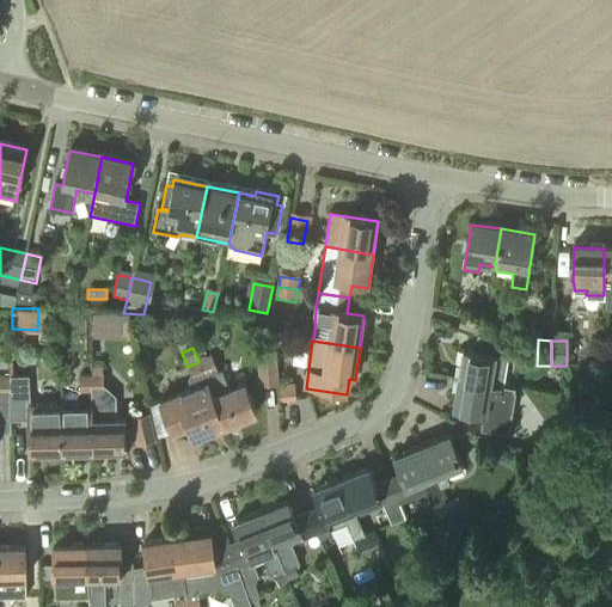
[(259,390),(279,387),(275,353),(256,355),(259,390)]
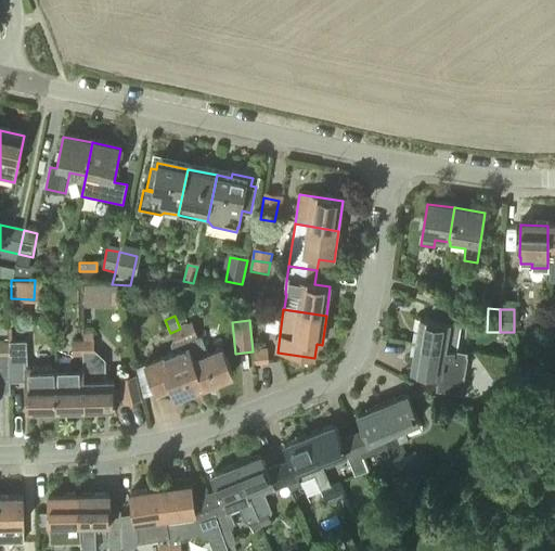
[(449,324),(420,320),(415,346),(444,351),(449,324)]
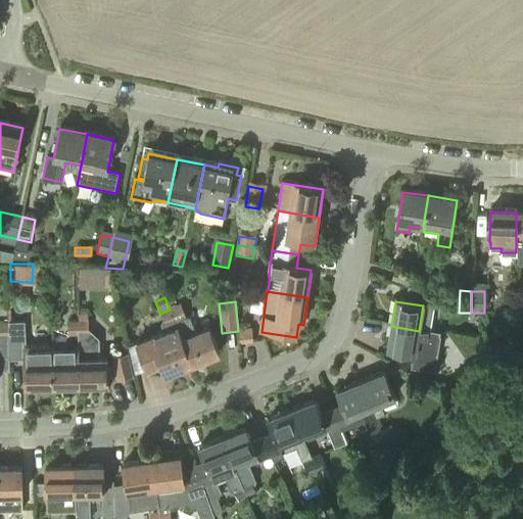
[(178,330),(193,367),(220,357),(208,330),(196,335),(189,319),(187,320),(181,305),(170,310),(178,330)]
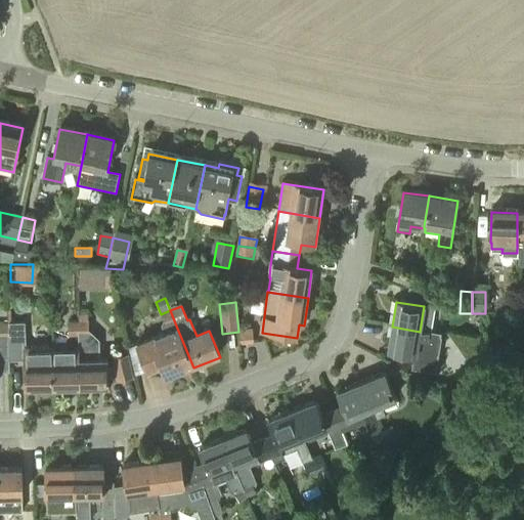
[(178,331),(170,310),(161,314),(167,329),(164,336),(137,347),(147,374),(162,367),(166,379),(193,367),(178,331)]
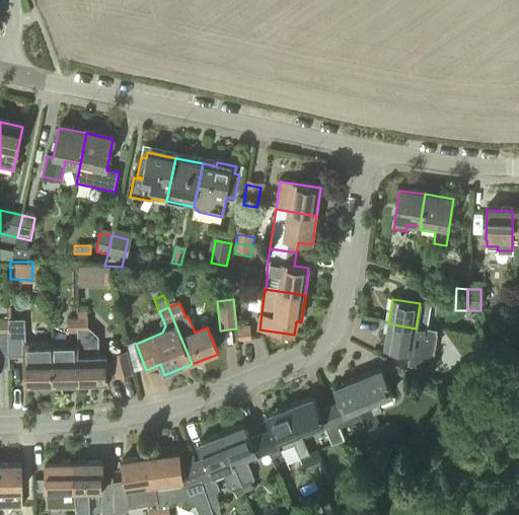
[(53,385),(52,347),(51,344),(24,345),(23,318),(6,319),(6,322),(7,340),(7,360),(24,359),(25,386),(53,385)]
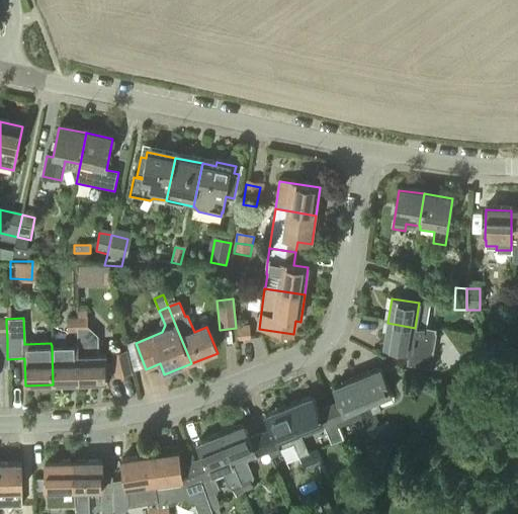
[(77,334),(77,319),(68,320),(68,335),(77,334)]
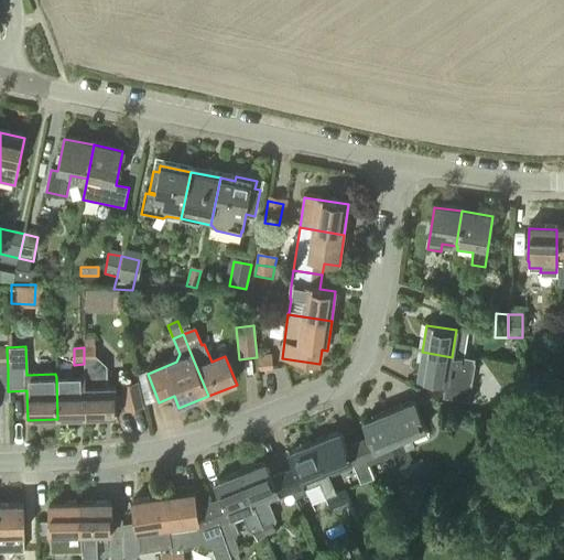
[(84,376),(85,419),(117,418),(116,388),(107,388),(107,369),(96,359),(96,347),(84,347),(84,364),(84,376)]
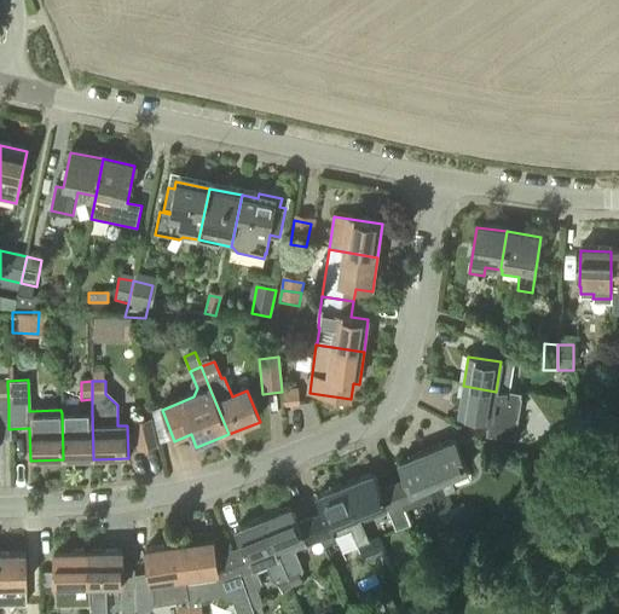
[(496,392),(463,386),(458,416),(490,421),(489,433),(492,438),(509,440),(514,436),(520,400),(520,395),(496,392)]
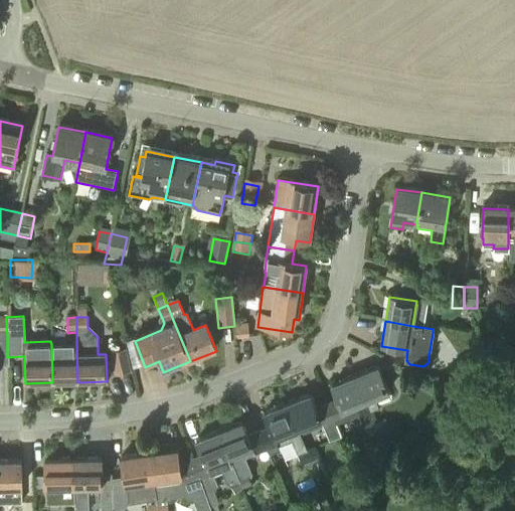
[(249,340),(247,326),(235,327),(236,341),(249,340)]
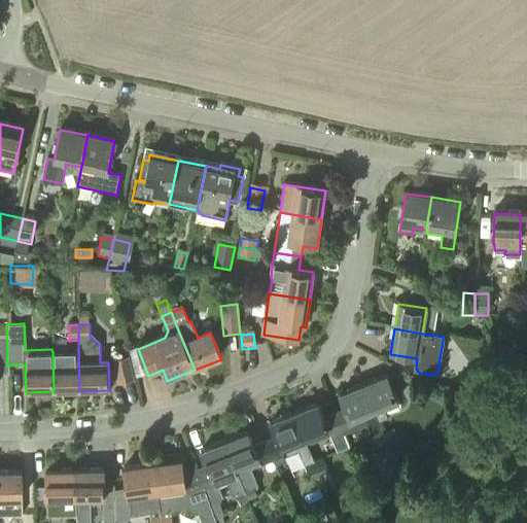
[(78,351),(53,352),(54,391),(79,391),(78,351)]
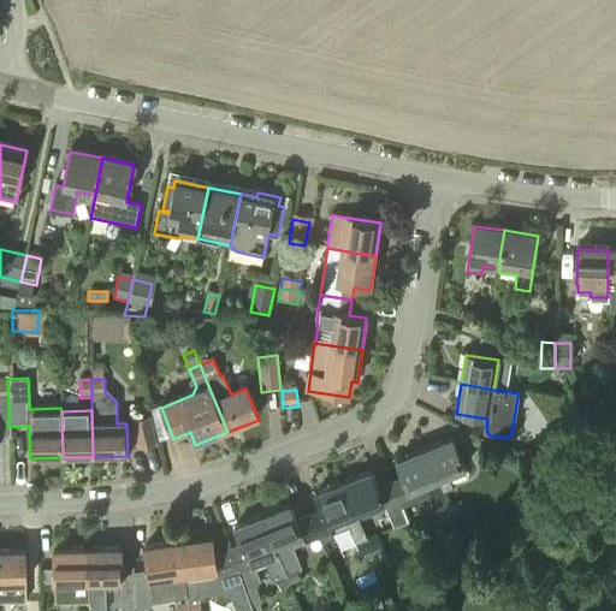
[(155,438),(150,414),(135,417),(141,440),(155,438)]
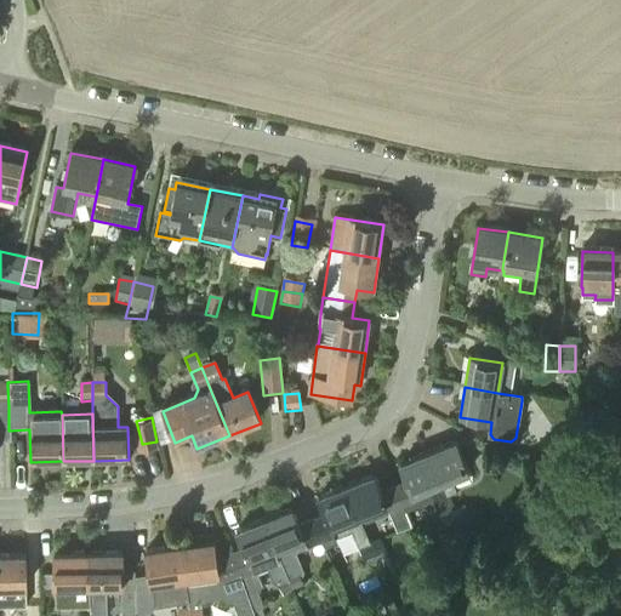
[(429,455),(446,500),(457,495),(453,482),(468,474),(456,444),(429,455)]
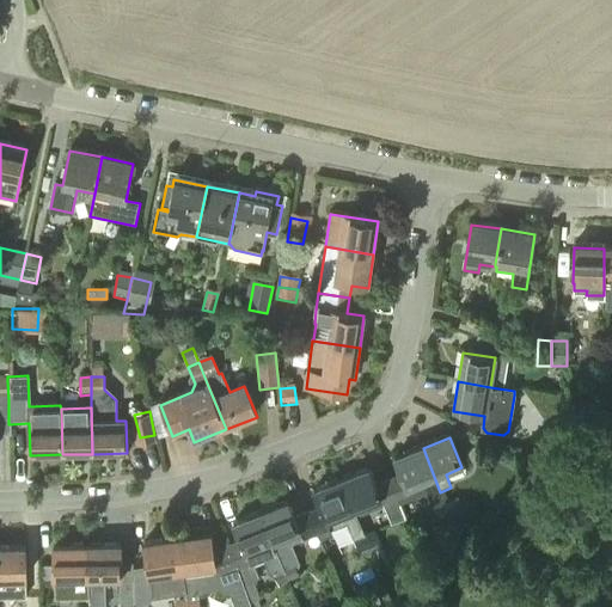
[(440,492),(423,448),(395,460),(401,476),(389,480),(398,501),(410,495),(408,490),(421,484),(433,513),(435,512),(440,525),(451,520),(446,506),(440,492)]
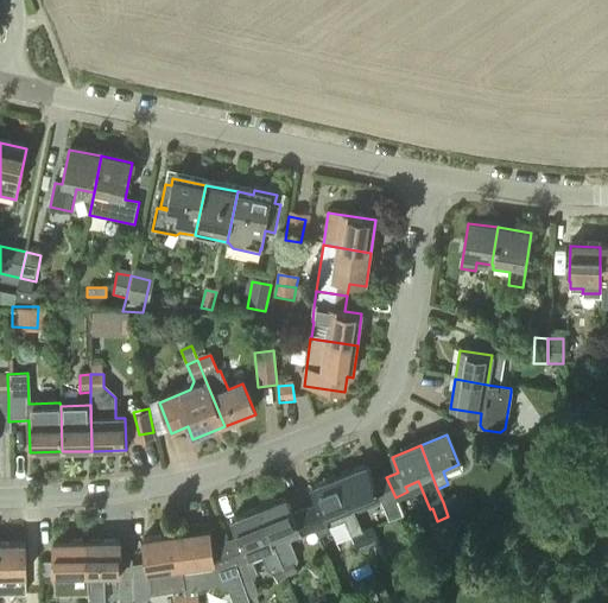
[(540,446),(538,461),(557,464),(557,450),(540,446)]
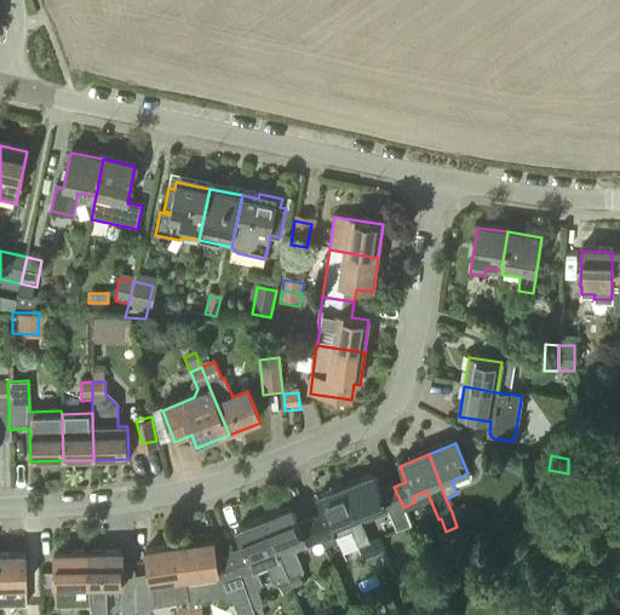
[(346,488),(362,527),(389,516),(397,536),(413,529),(403,507),(394,487),(379,493),(373,477),(346,488)]
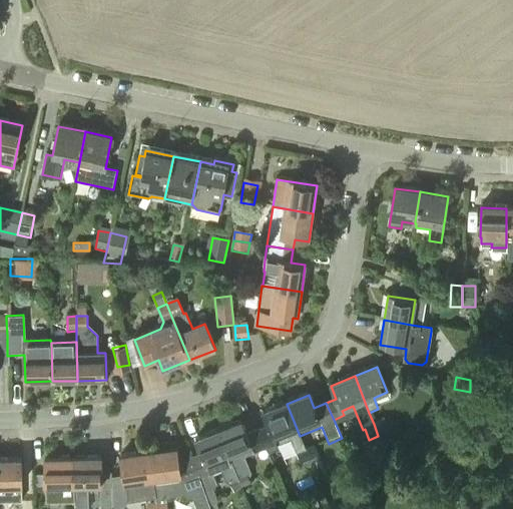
[(259,432),(266,450),(268,456),(280,451),(278,447),(291,442),(303,471),(313,467),(307,452),(300,436),(287,404),(263,413),(269,427),(259,431),(259,432)]
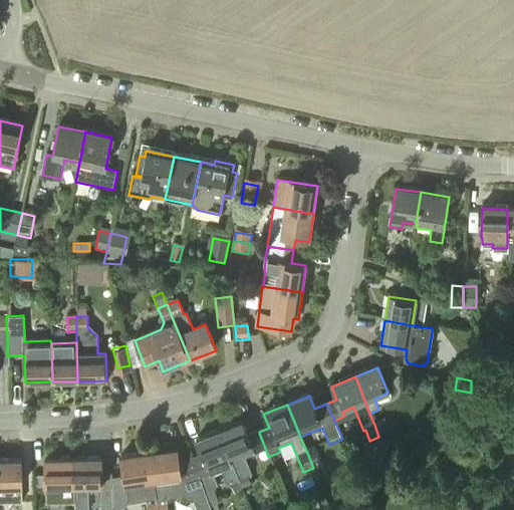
[(374,425),(378,437),(389,434),(383,421),(374,425)]
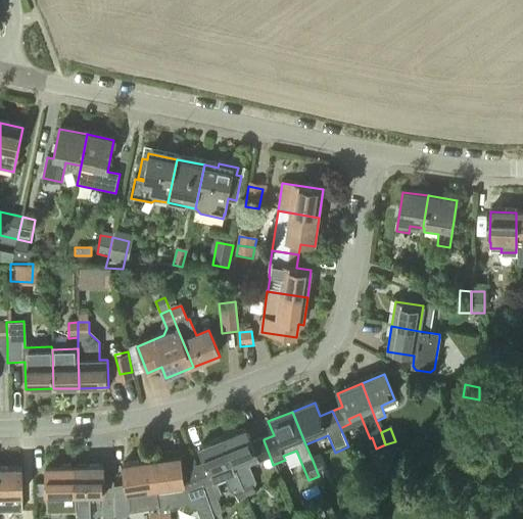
[(271,459),(264,440),(251,445),(245,430),(223,440),(246,499),(255,494),(249,480),(253,478),(249,467),(271,459)]
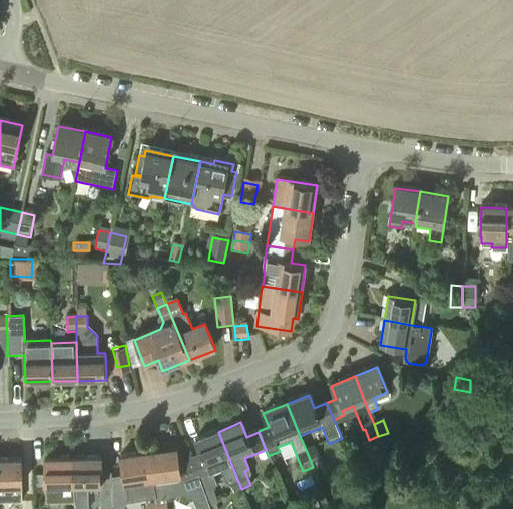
[(241,489),(218,432),(195,441),(200,455),(190,459),(210,508),(217,505),(212,492),(215,487),(209,473),(222,467),(232,493),(241,489)]
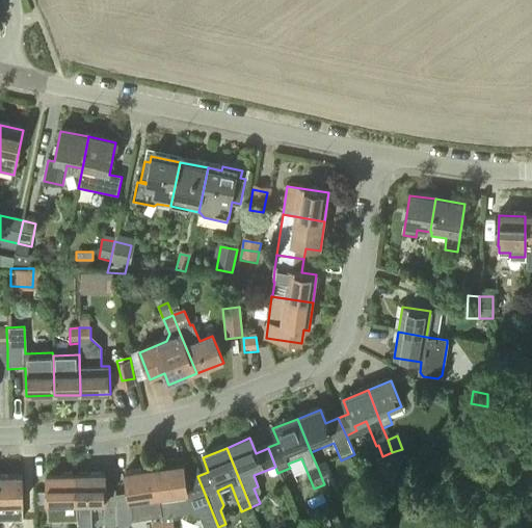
[(318,469),(324,484),(334,480),(327,465),(318,469)]
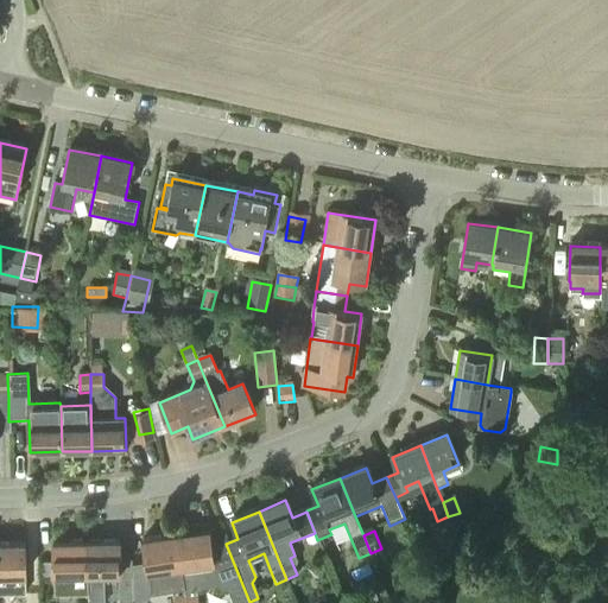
[(182,570),(187,600),(187,602),(198,602),(197,595),(208,589),(226,594),(229,602),(249,602),(226,544),(211,548),(209,532),(177,537),(182,570)]
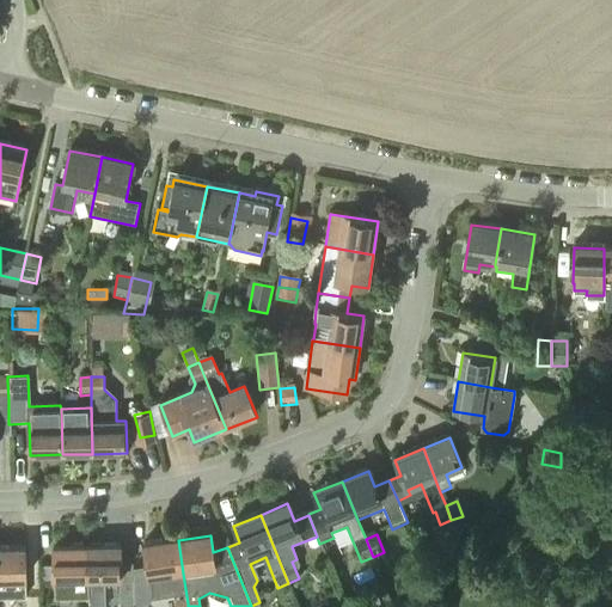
[(183,574),(178,540),(144,546),(148,580),(183,574)]
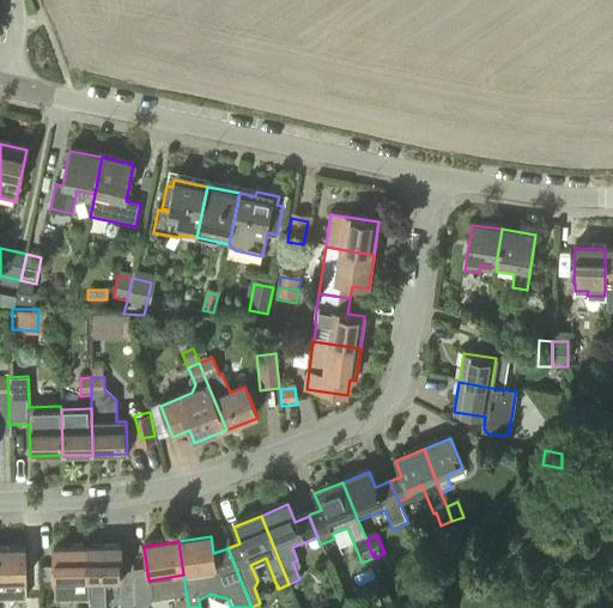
[(89,605),(87,548),(53,549),(54,570),(54,584),(55,605),(89,605)]
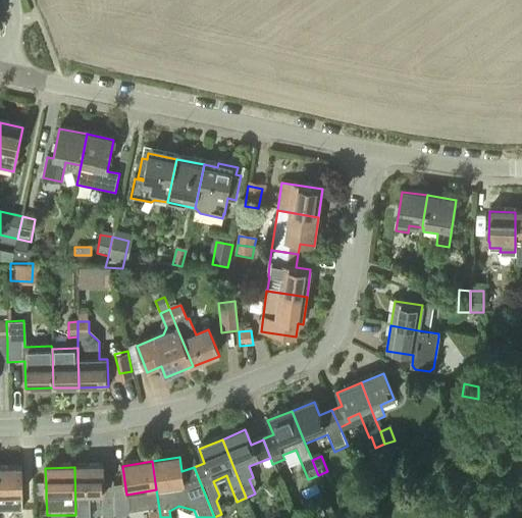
[(75,515),(75,517),(86,517),(86,516),(90,516),(90,496),(104,496),(103,467),(74,467),(75,515)]
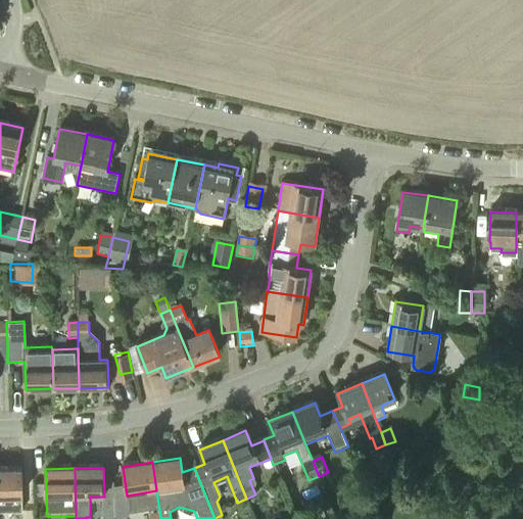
[(0,470),(0,513),(22,513),(21,470),(0,470)]
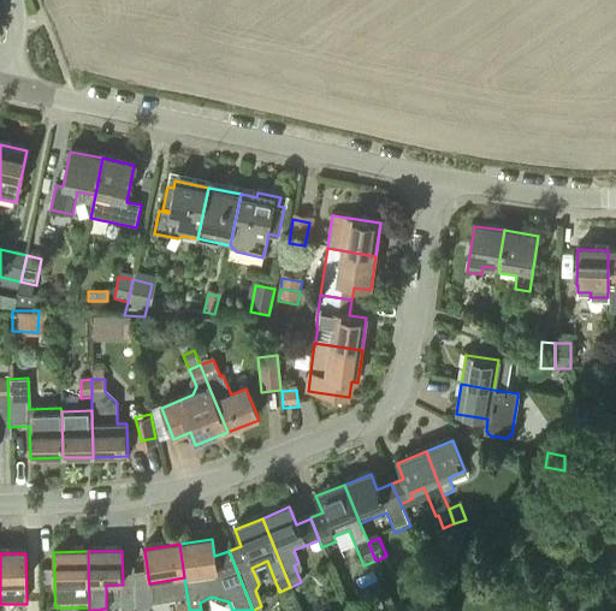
[(54,573),(41,573),(42,587),(54,587),(54,573)]
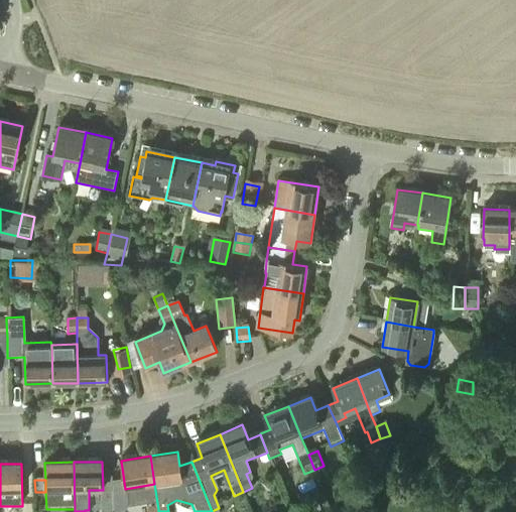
[(113,511),(113,493),(100,493),(101,511),(113,511)]
